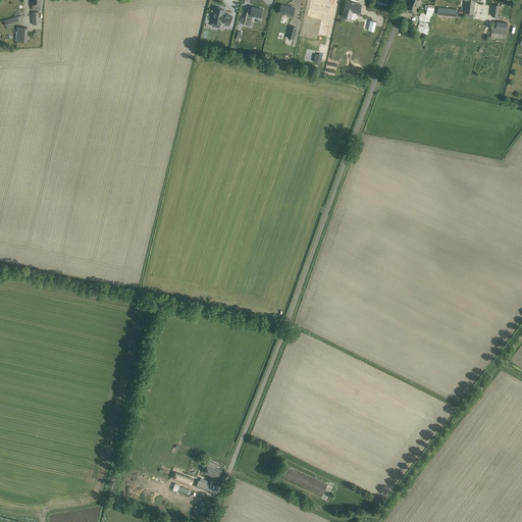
[(32,0),(32,10),(37,10),(37,9),(38,9),(38,10),(41,10),(40,0),(32,0)]
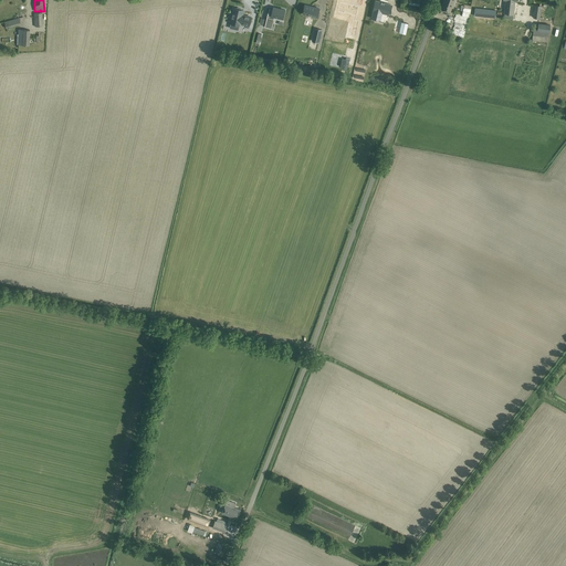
[(374,11),(371,18),(380,20),(383,13),(389,14),(391,4),(375,0),(373,10),(374,11)]
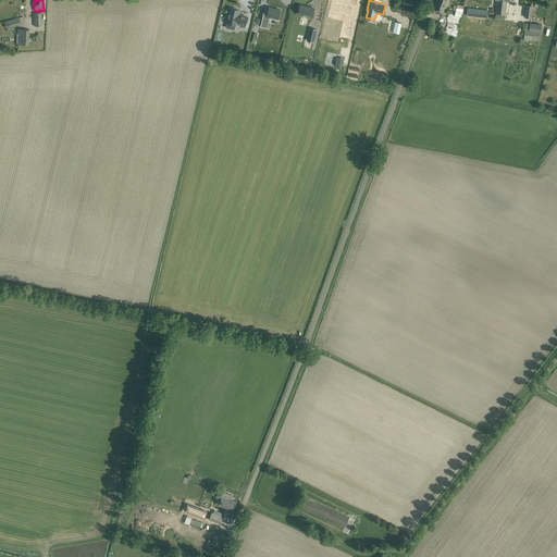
[(437,0),(435,9),(443,12),(446,0),(437,0)]
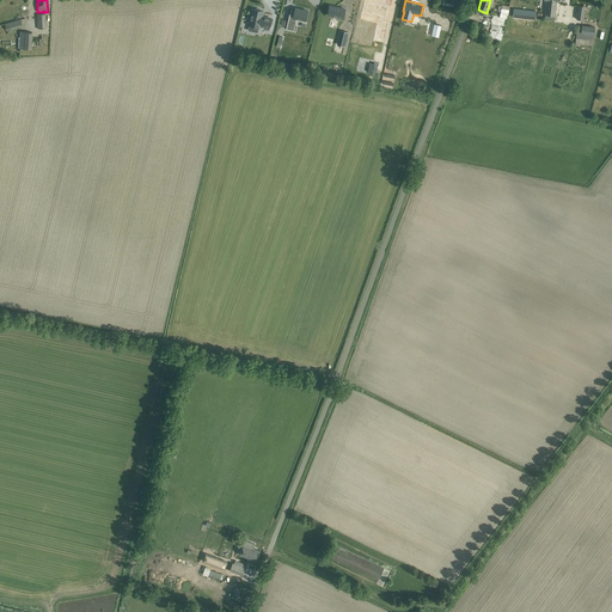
[(544,0),(546,0),(545,14),(545,18),(555,19),(555,16),(556,16),(557,1),(560,2),(560,0),(544,0)]
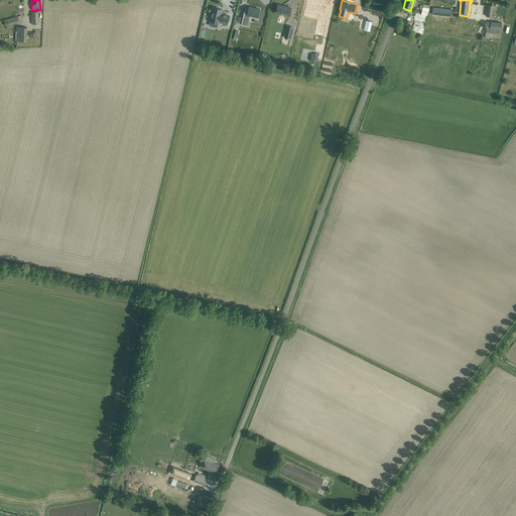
[(310,2),(308,11),(324,14),(323,18),(318,33),(325,34),(328,19),(325,18),(326,14),(328,6),(310,2)]
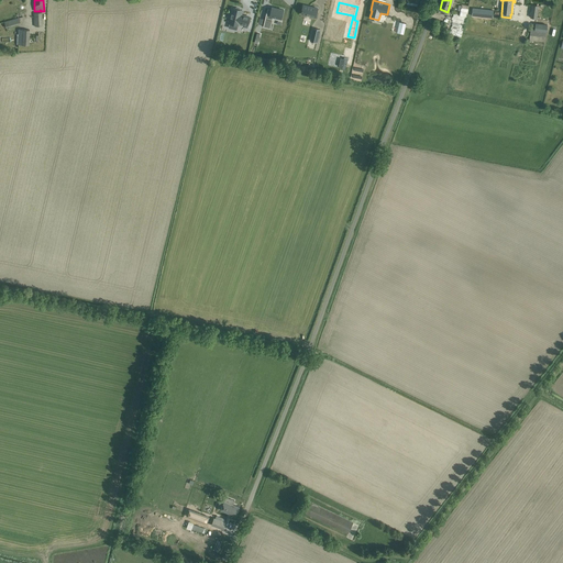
[(308,6),(306,13),(321,17),(322,8),(308,6)]
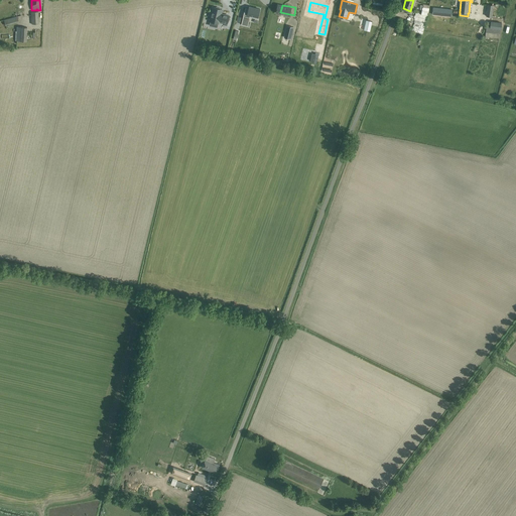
[(258,18),(260,9),(249,6),(249,9),(245,8),(241,24),(248,26),(250,16),(258,18)]
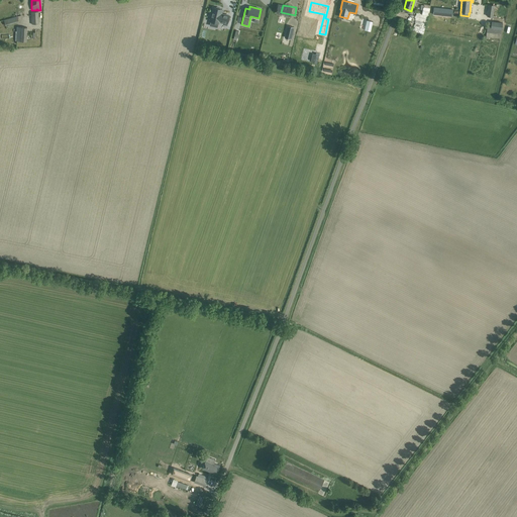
[(216,8),(214,7),(211,21),(219,23),(219,20),(224,21),(223,24),(227,25),(229,15),(223,14),(223,15),(221,14),(222,9),(220,9),(220,8),(216,7),(216,8)]
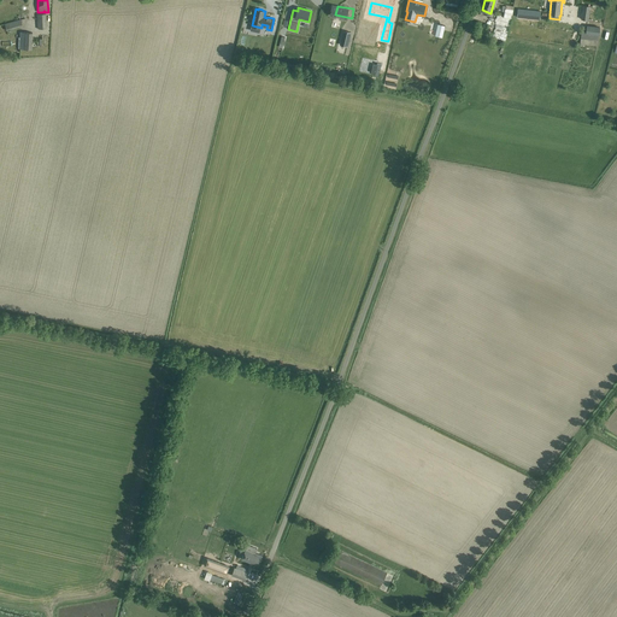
[(505,11),(505,16),(501,15),(498,15),(495,19),(495,27),(495,28),(495,34),(499,35),(506,35),(507,34),(507,29),(511,21),(511,19),(513,12),(515,9),(506,9),(505,11)]
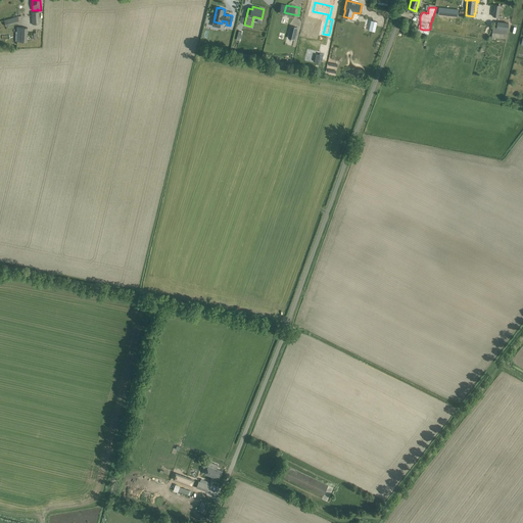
[(439,7),(438,14),(458,16),(459,9),(439,7)]
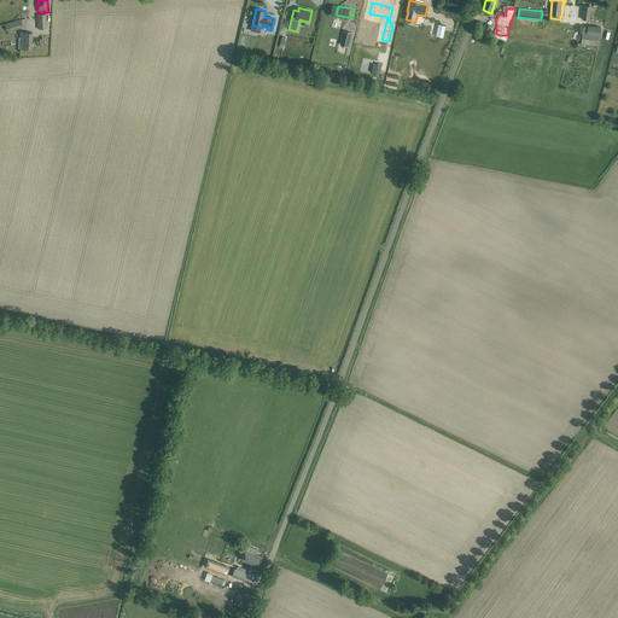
[(438,24),(435,39),(443,41),(447,27),(438,24)]
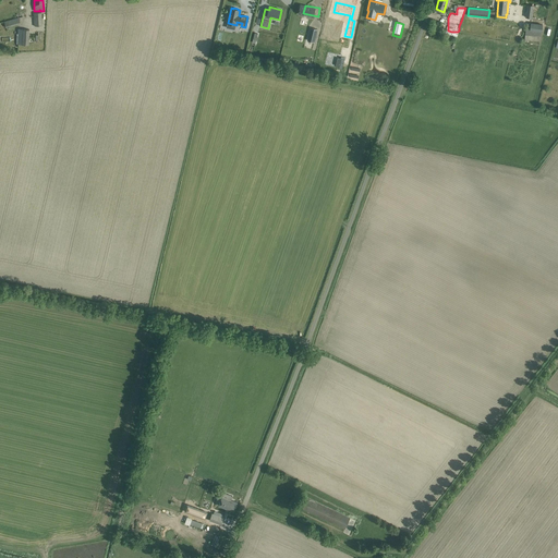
[(531,23),(531,26),(526,25),(524,41),(528,41),(529,40),(540,41),(541,36),(543,25),(531,23)]
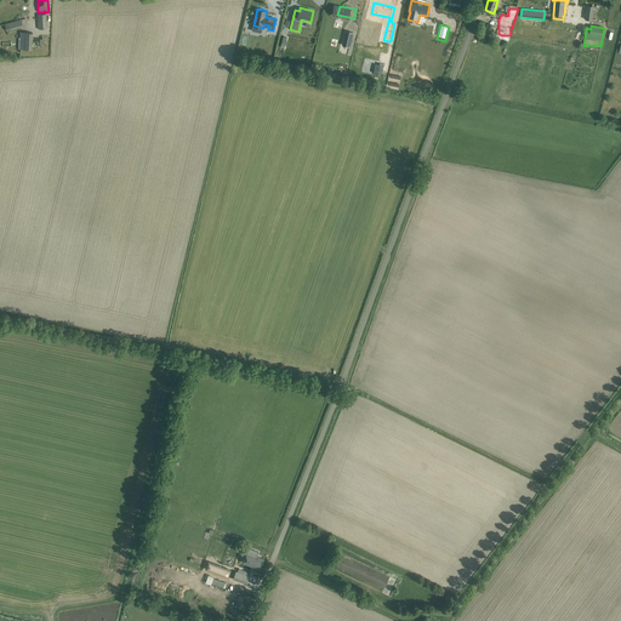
[(21,33),(20,49),(32,50),(33,33),(21,33)]
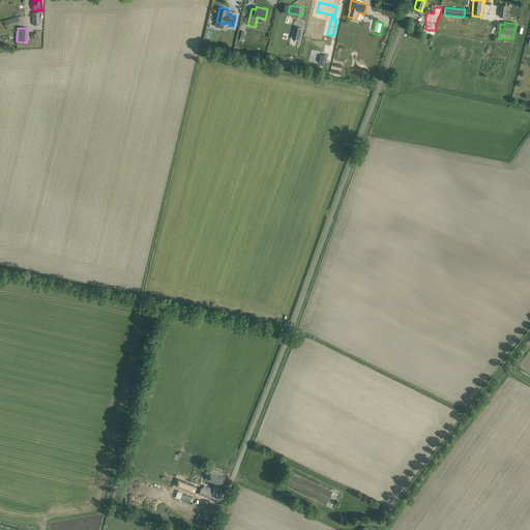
[(367,46),(363,58),(371,60),(375,48),(367,46)]
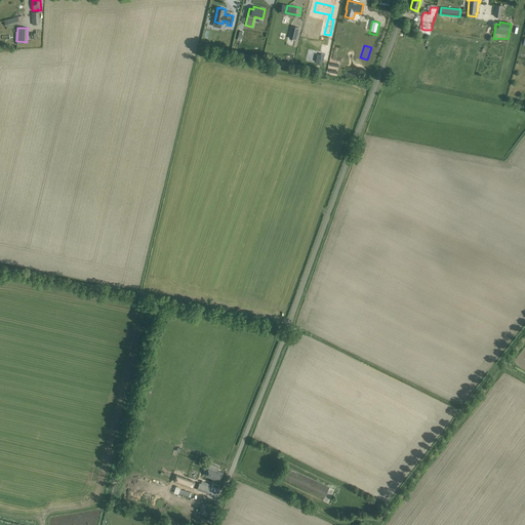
[(210,463),(206,475),(220,481),(224,473),(217,471),(218,467),(210,463)]
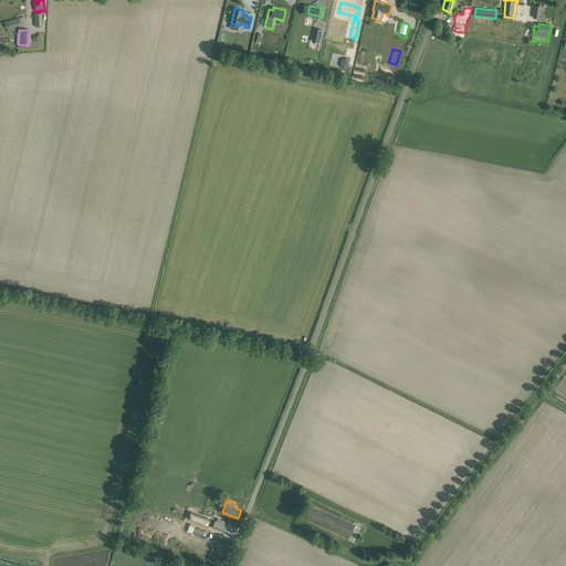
[(350,536),(355,526),(312,505),(307,516),(350,536)]
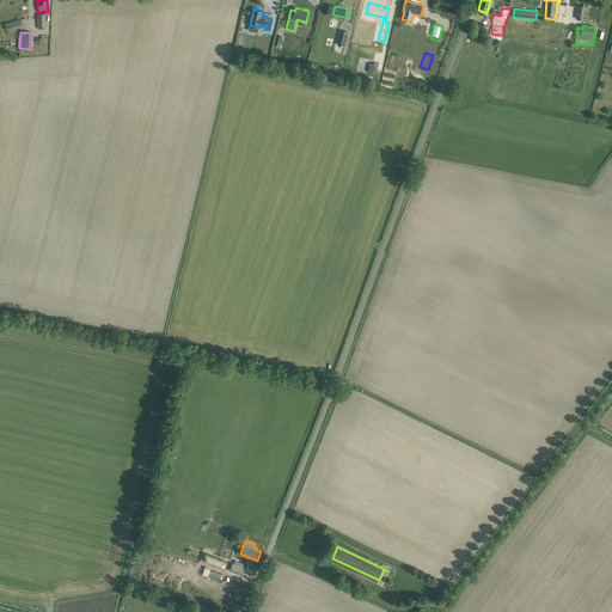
[(227,570),(230,563),(208,555),(206,562),(227,570)]
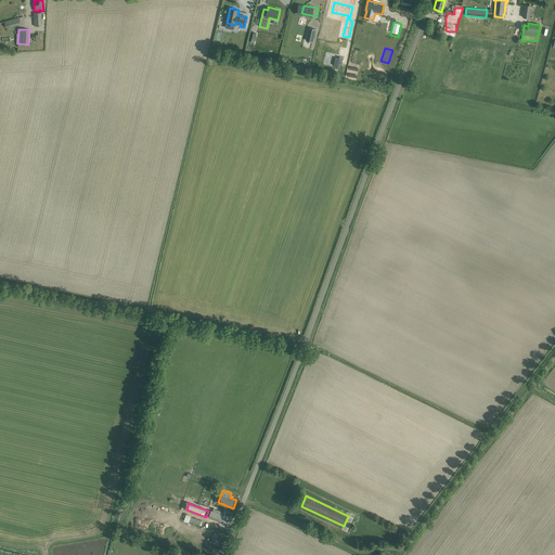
[(223,512),(214,508),(213,511),(211,511),(209,517),(220,521),(223,512)]
